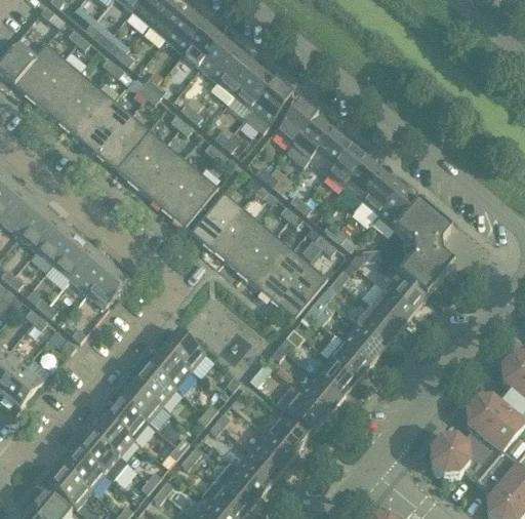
[(64,2),(61,0),(50,0),(49,2),(57,9),(64,2)]
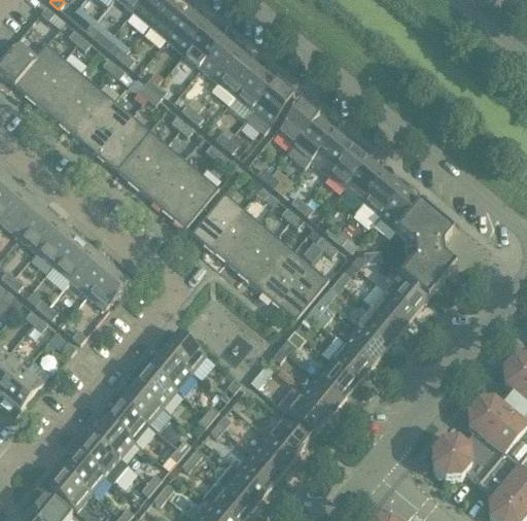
[(132,11),(141,0),(118,0),(132,11)]
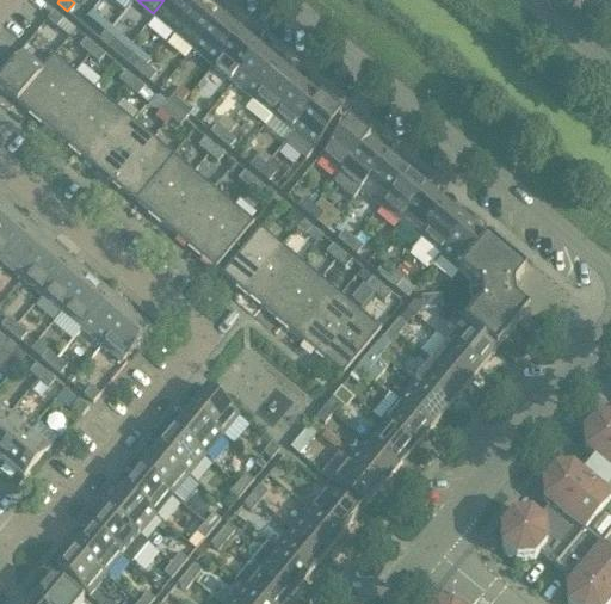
[(172,30),(197,0),(164,0),(153,13),(172,30)]
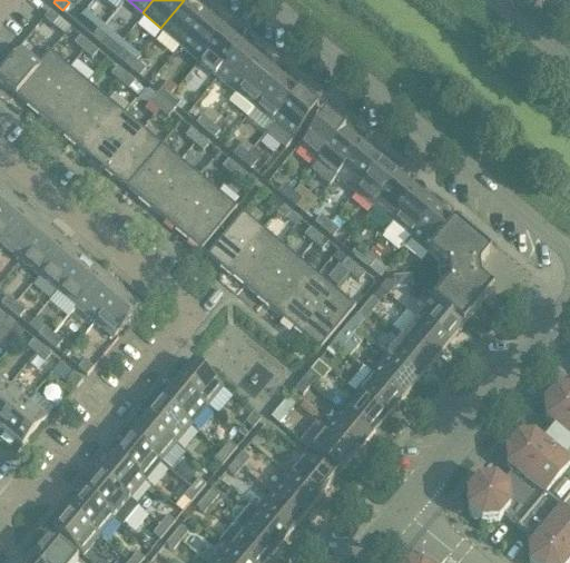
[(179,43),(205,12),(189,0),(184,0),(160,28),(179,43)]
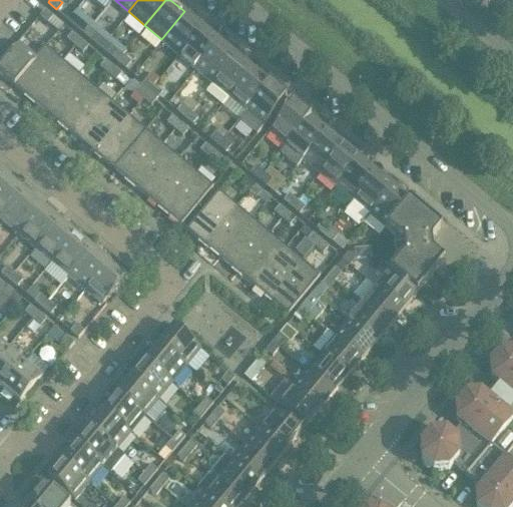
[(52,13),(44,6),(38,13),(47,20),(52,13)]
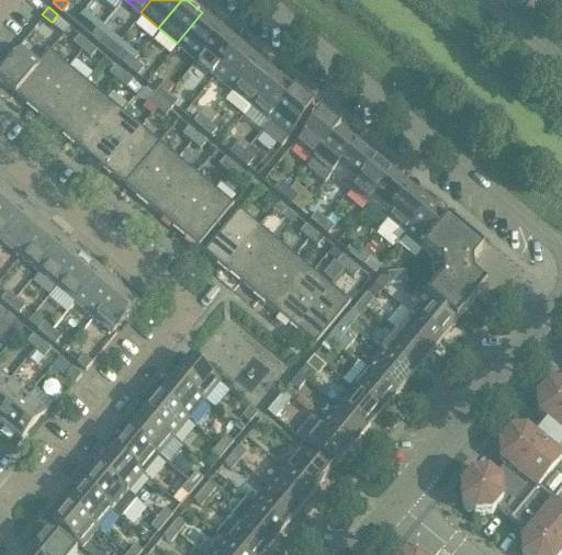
[(195,58),(221,29),(202,12),(177,43),(195,58)]
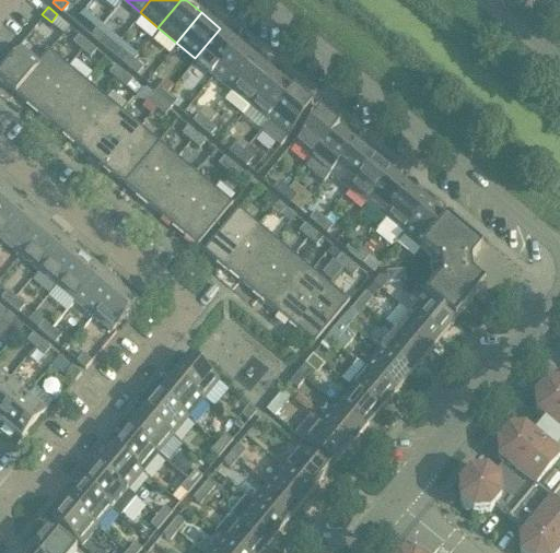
[(91,34),(97,26),(89,20),(82,26),(91,34)]
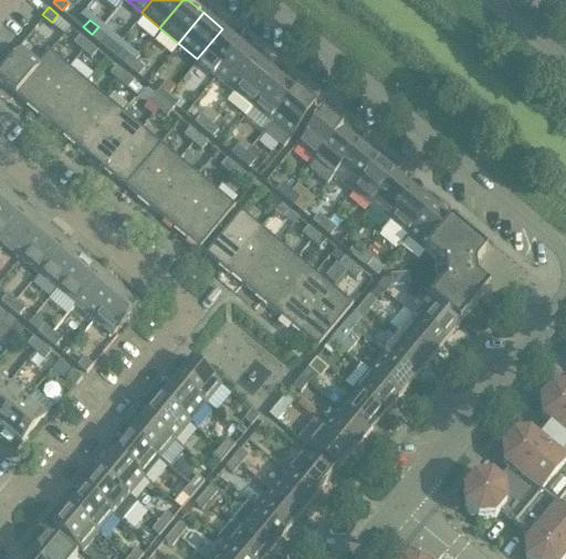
[(101,42),(107,34),(98,27),(92,34),(101,42)]
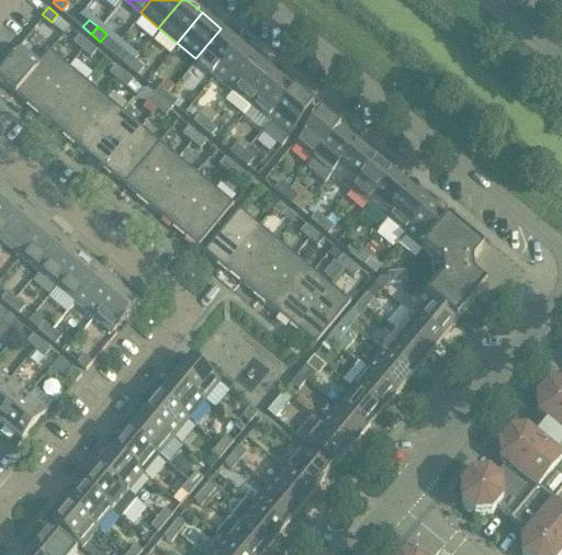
[(214,74),(239,44),(221,29),(195,58),(214,74)]
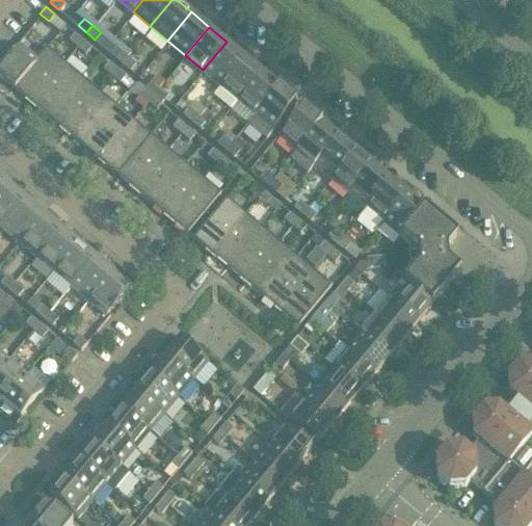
[(77,45),(82,37),(74,30),(68,37),(77,45)]
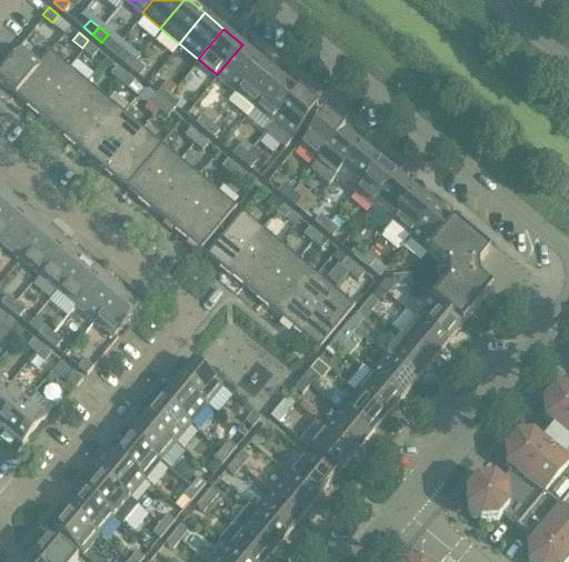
[(91,54),(97,48),(88,40),(82,48),(91,54)]
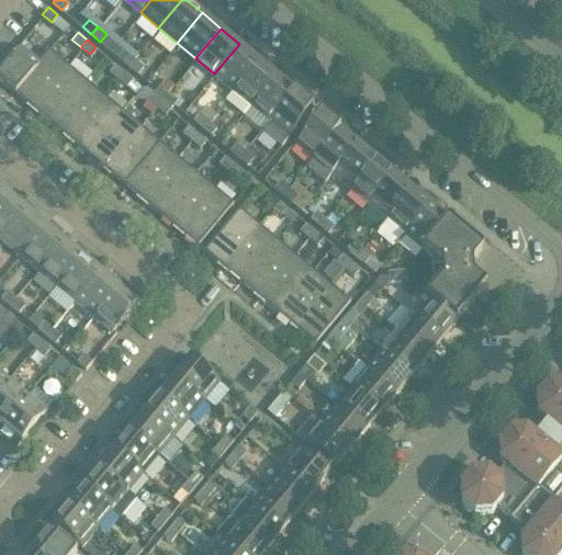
[(0,78),(13,89),(38,59),(20,44),(0,67),(0,78)]
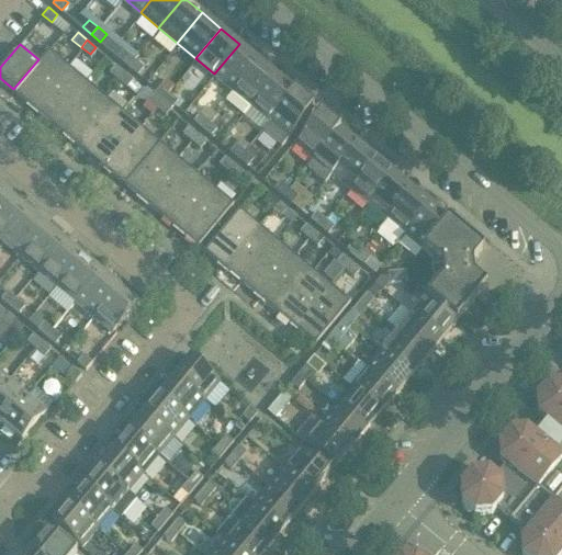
[(232,89),(257,58),(239,44),(214,74),(232,88),(232,89)]
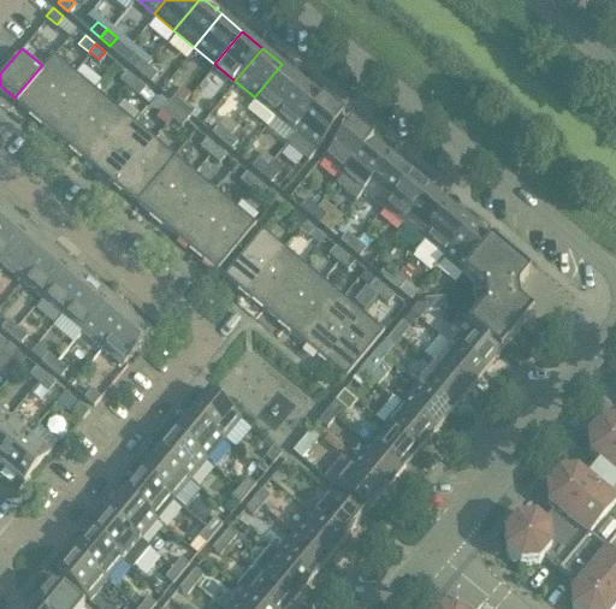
[(35,116),(73,69),(53,52),(42,65),(15,98),(35,116)]
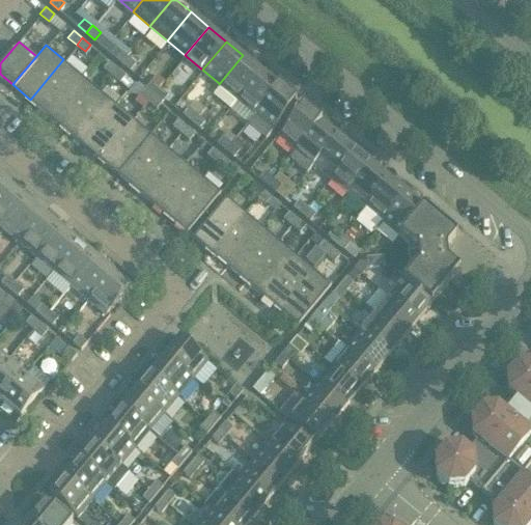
[(127,54),(118,47),(112,54),(120,61),(127,54)]
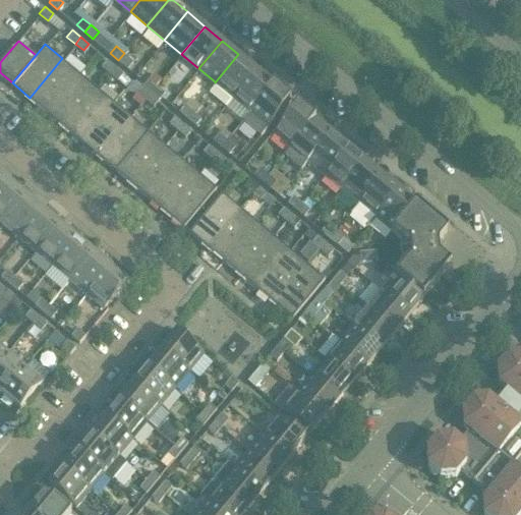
[(132,60),(124,53),(118,60),(126,67),(132,60)]
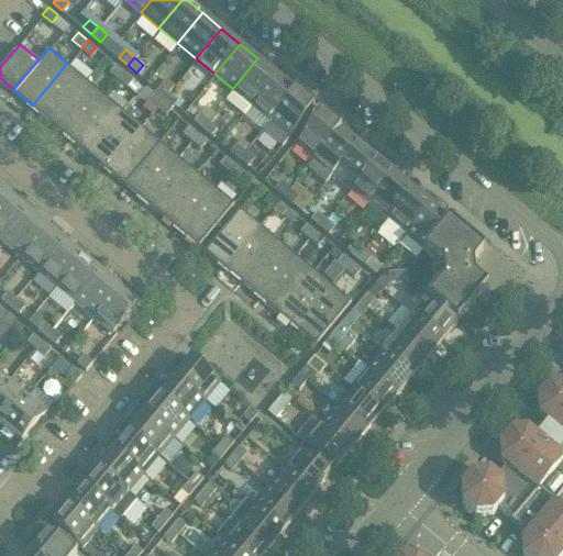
[(251,104),(276,74),(257,58),(232,89),(232,88),(225,97),(243,112),(251,103),(251,104)]
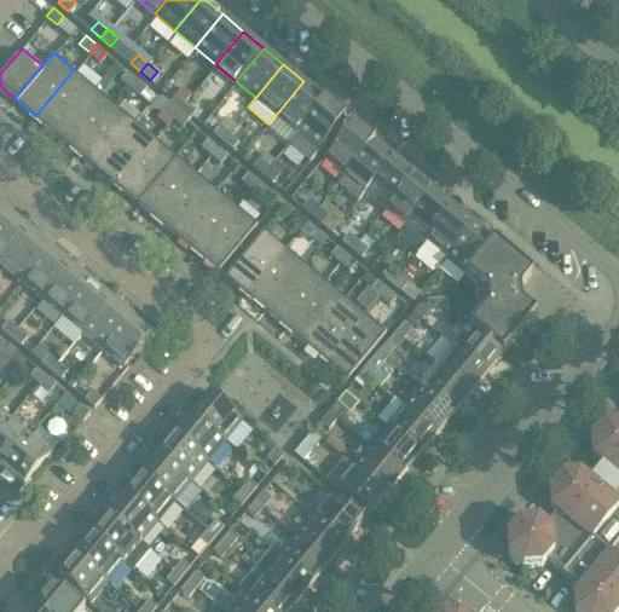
[(56,133),(94,86),(74,69),(35,116),(56,133)]
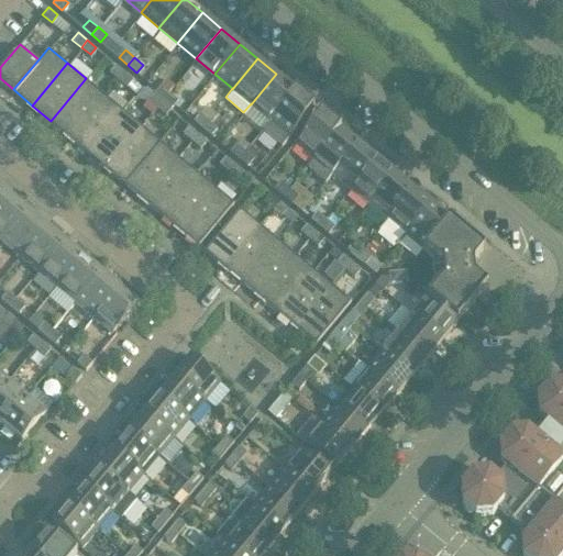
[(123,69),(114,63),(109,69),(118,77),(123,69)]
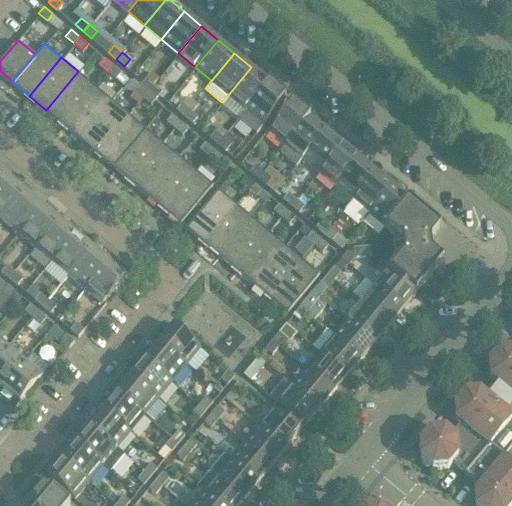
[(115,77),(120,70),(112,63),(107,70),(115,77)]
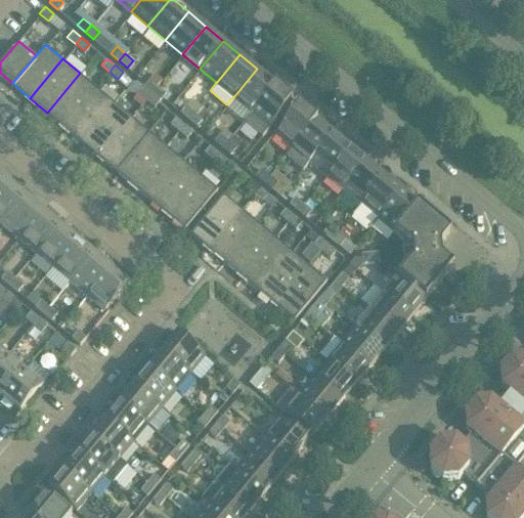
[(251,111),(273,83),(257,69),(233,97),(251,111)]
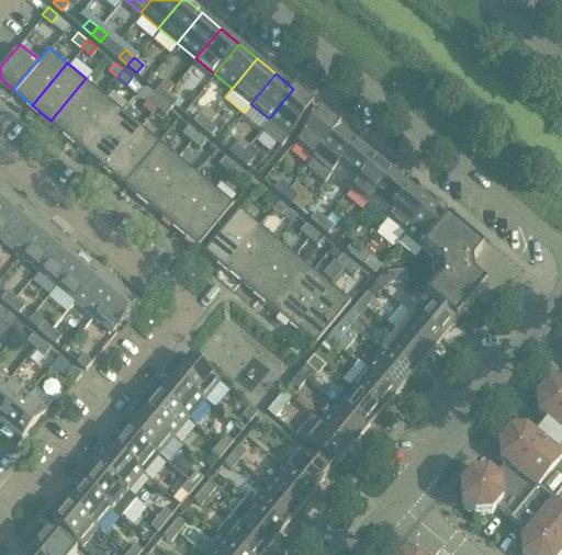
[(68,135),(103,92),(86,78),(51,121),(68,135)]
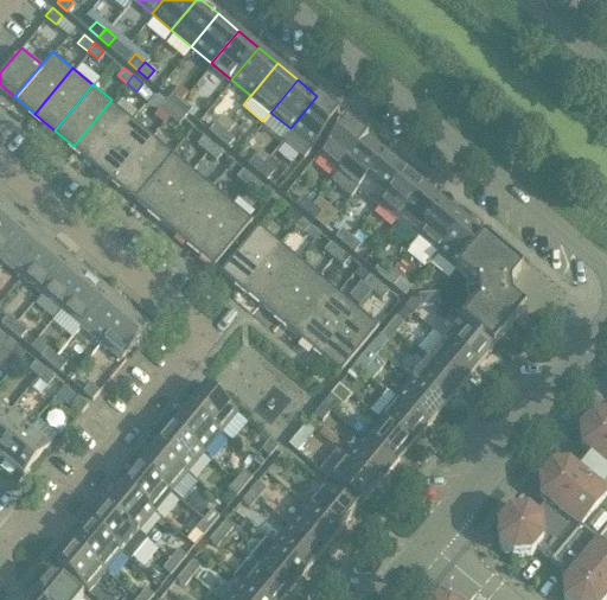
[(174,106),(181,97),(172,89),(165,97),(174,106)]
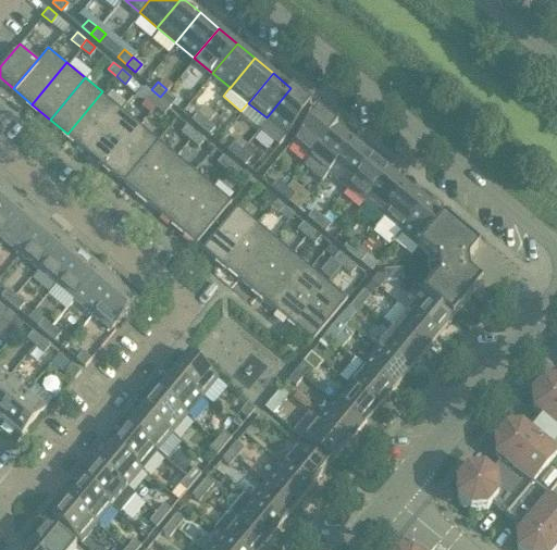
[(277,141),(310,104),(291,88),(267,117),(267,119),(260,127),(277,141)]
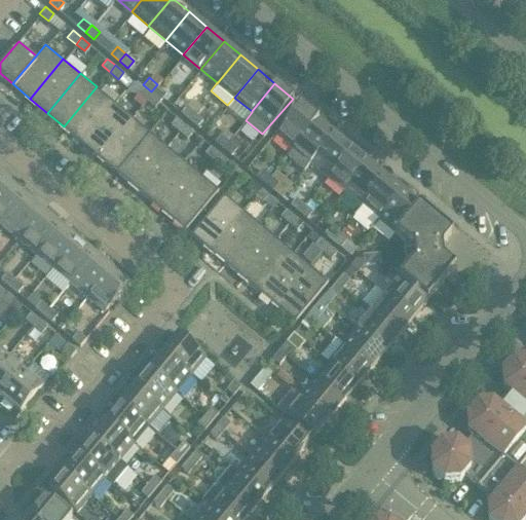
[(151,91),(143,84),(138,91),(146,99),(151,91)]
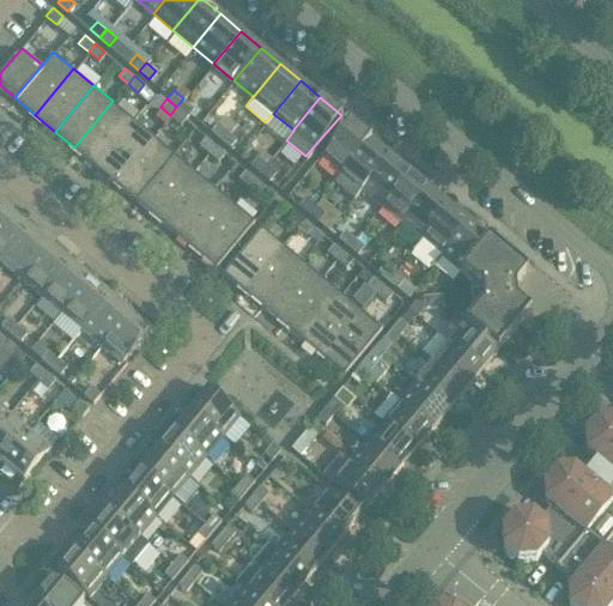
[(193,107),(183,98),(176,107),(187,115),(193,107)]
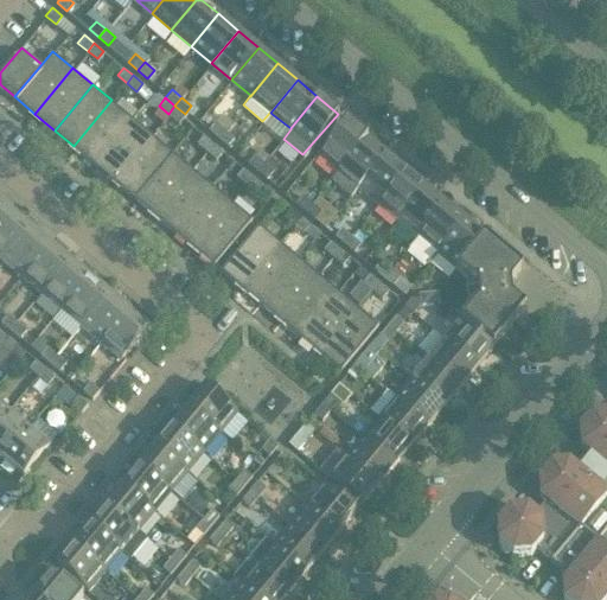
[(94,163),(132,116),(112,100),(74,146),(94,163)]
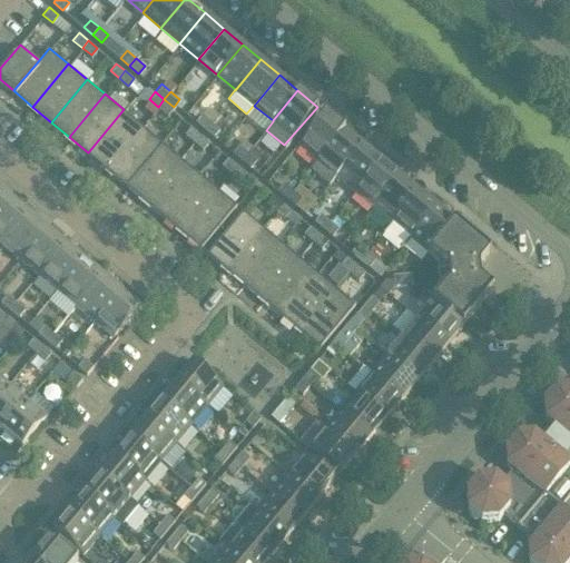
[(174,107),(164,99),(158,107),(167,114),(174,107)]
